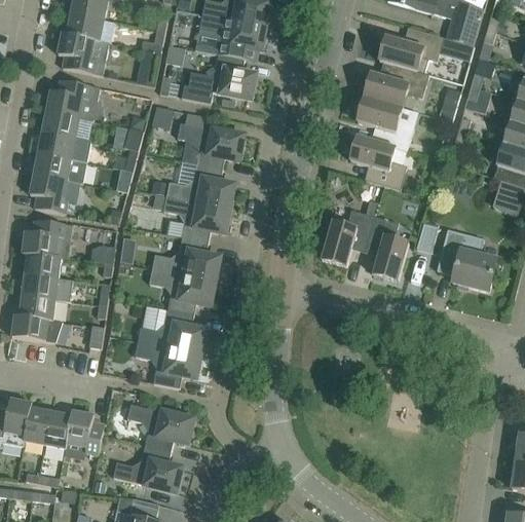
[(104,20),(108,0),(73,0),(71,13),(104,20)]
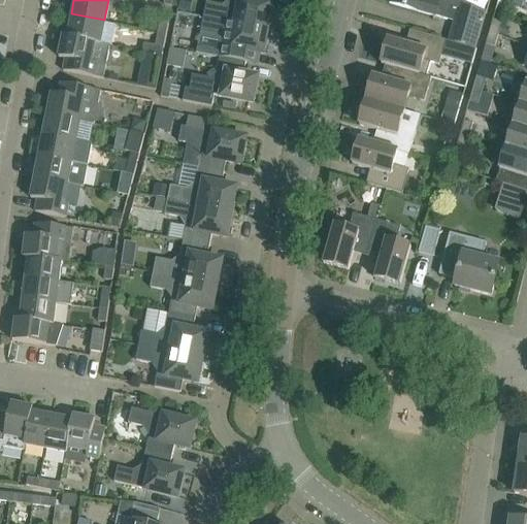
[(225,0),(222,2),(210,0),(205,0),(202,13),(266,26),(270,2),(261,0),(225,0)]
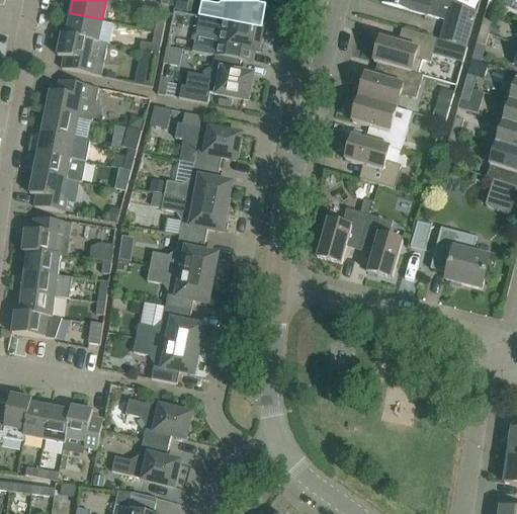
[(380,0),(445,18),(439,37),(464,45),(475,9),(452,3),(452,0),(380,0)]
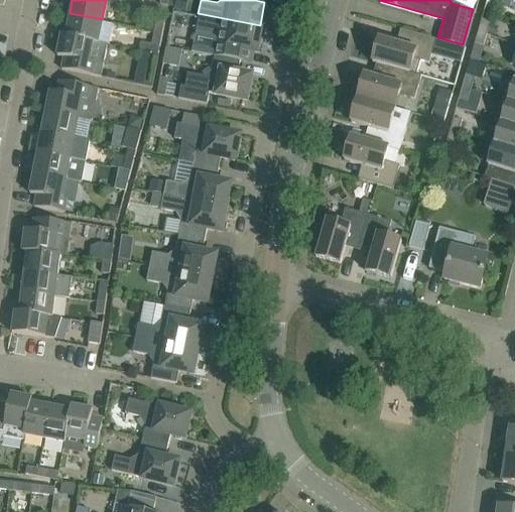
[(98,39),(102,19),(70,13),(66,32),(66,33),(98,39)]
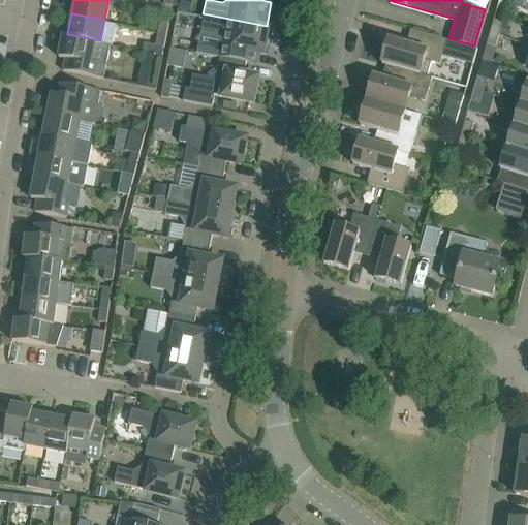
[(261,51),(267,26),(203,13),(200,28),(216,31),(222,39),(219,55),(245,60),(248,48),(261,51)]
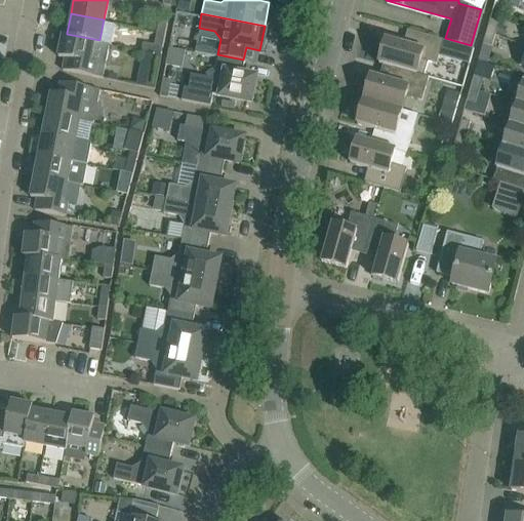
[(489,16),(486,29),(494,32),(498,19),(489,16)]
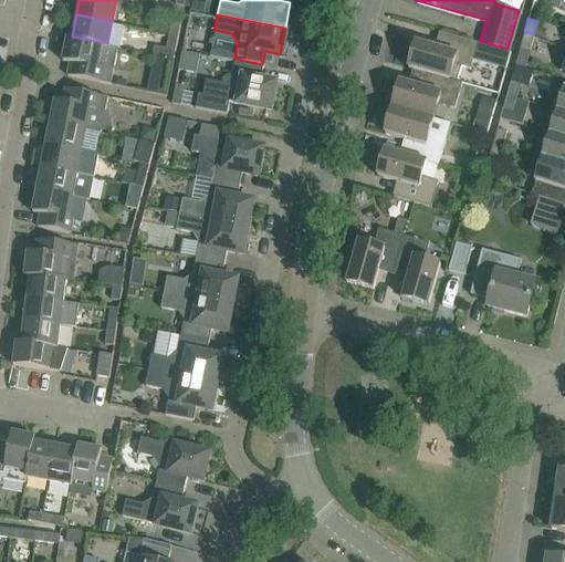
[(170,20),(168,33),(177,34),(179,22),(170,20)]
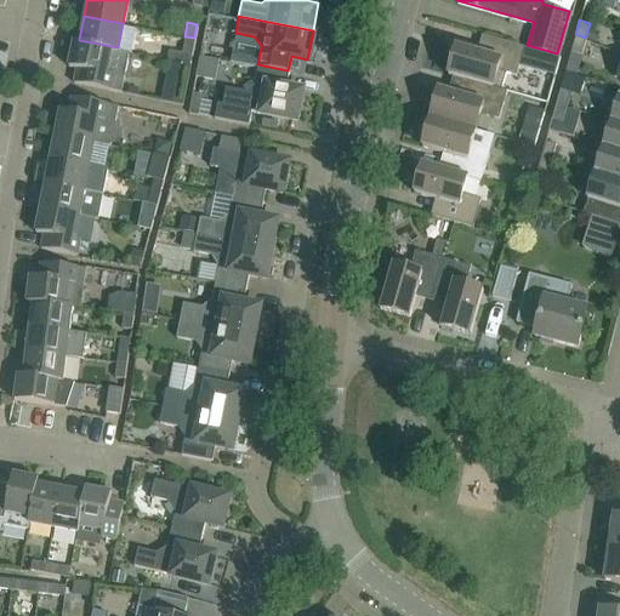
[(598,27),(590,24),(586,36),(595,39),(598,27)]
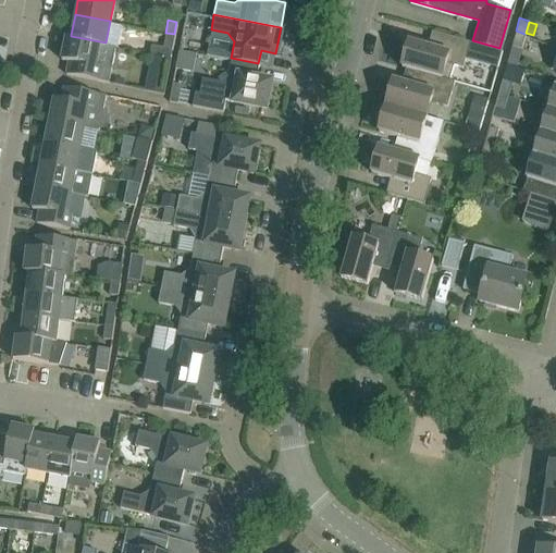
[(470,40),(436,31),(433,45),(409,38),(402,64),(421,70),(442,75),(449,77),(454,63),(462,65),(470,40)]
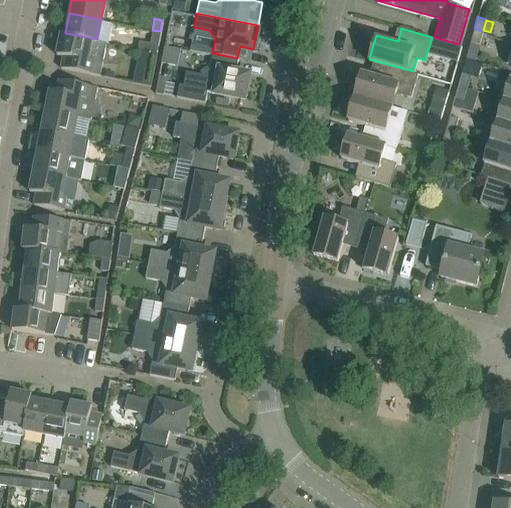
[(479,43),(482,31),(474,28),(470,41),(479,43)]
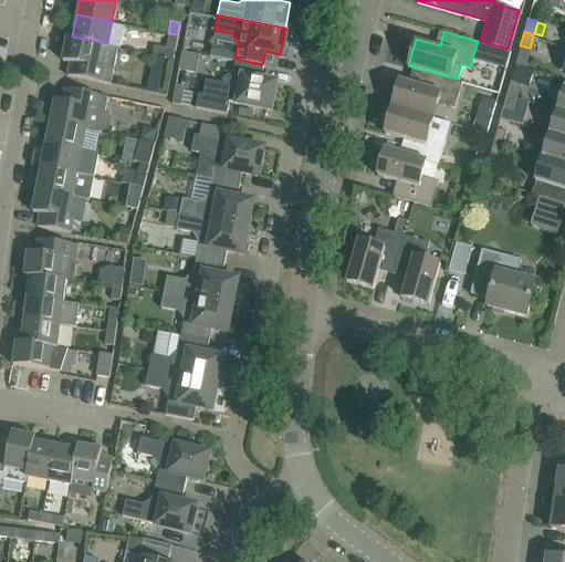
[(175,48),(177,34),(168,33),(166,47),(153,44),(152,54),(171,58),(174,48),(175,48)]
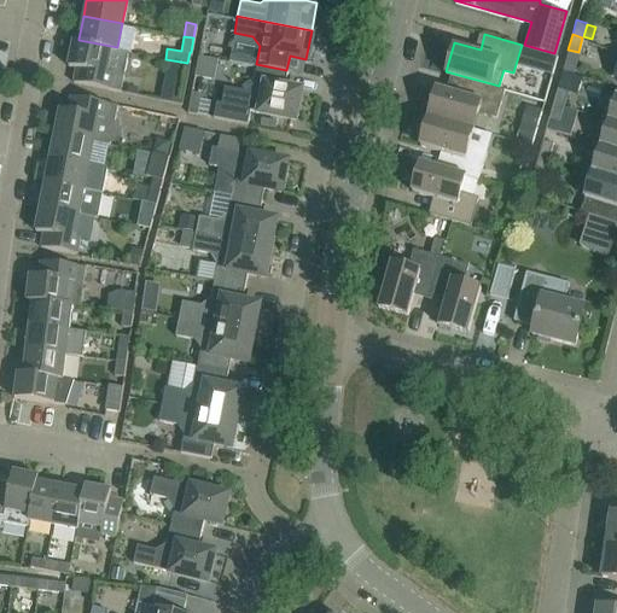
[(128,50),(117,47),(79,40),(79,39),(73,39),(68,64),(75,65),(73,80),(120,89),(128,50)]
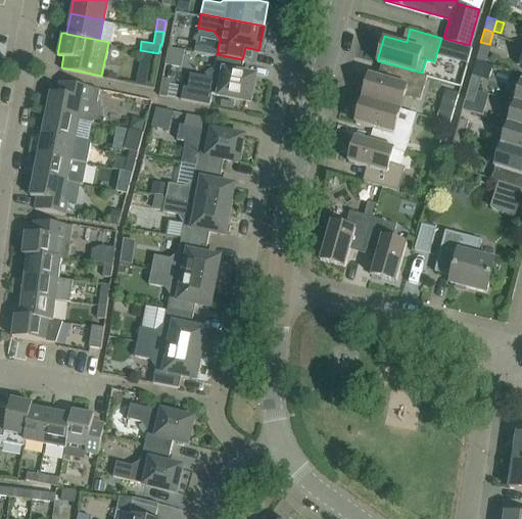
[(168,45),(164,61),(180,64),(183,48),(168,45)]
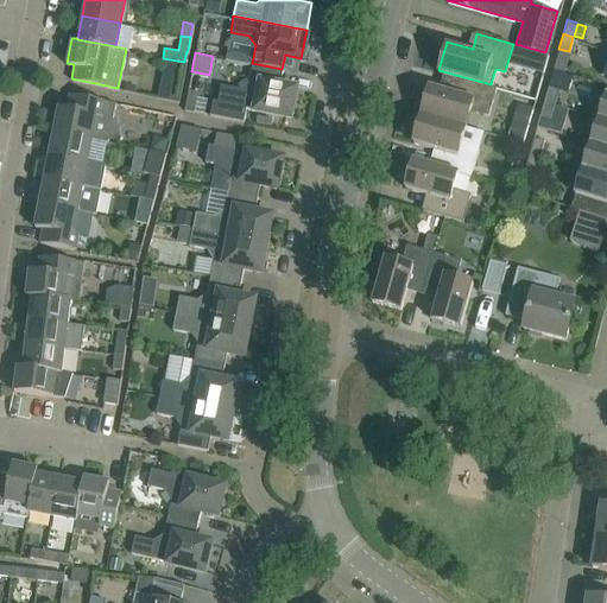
[(279,83),(282,69),(252,63),(248,80),(239,87),(220,83),(216,99),(213,99),(209,113),(242,120),(246,106),(290,115),(295,86),(279,83)]
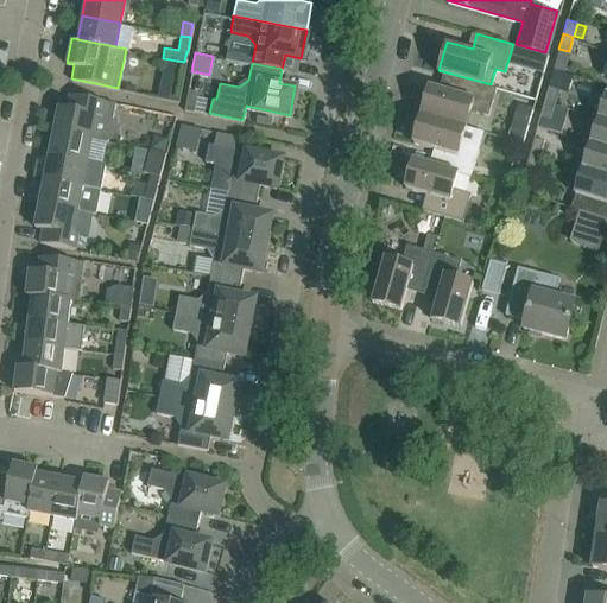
[(487,114),(495,87),(495,86),(491,84),(482,82),(460,76),(455,91),(429,83),(421,113),(465,125),(469,108),(487,114)]
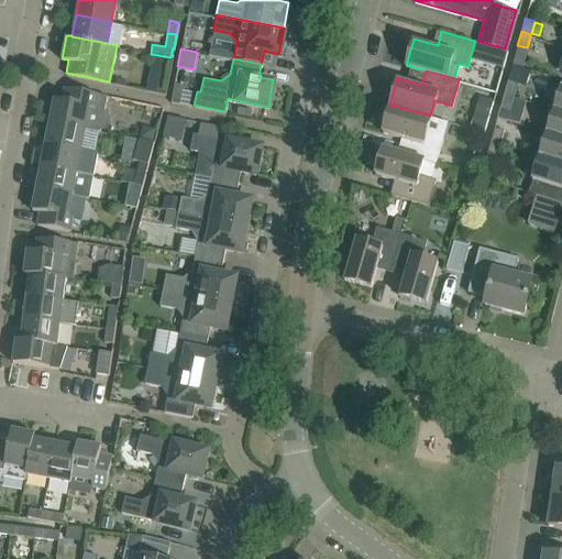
[(149,77),(145,88),(162,91),(164,80),(149,77)]
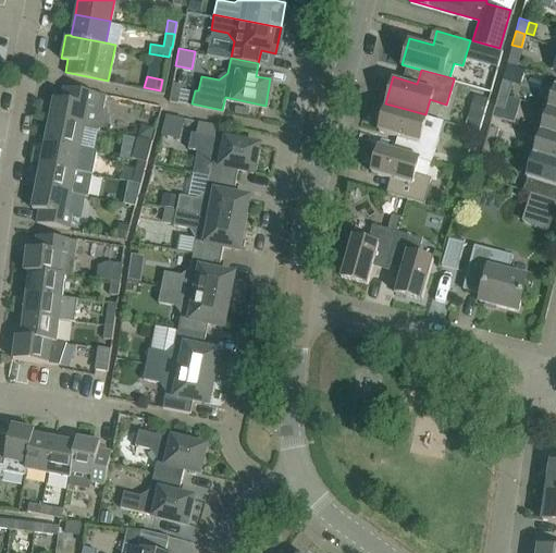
[(502,78),(498,91),(507,94),(511,81),(502,78)]
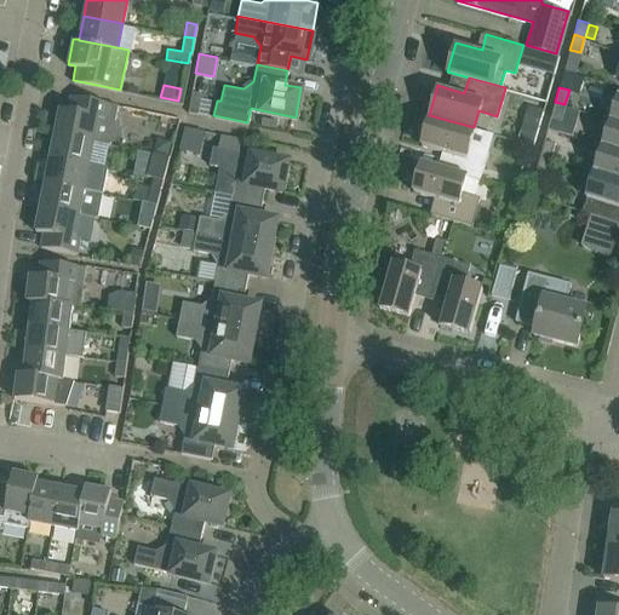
[(202,91),(191,90),(188,109),(198,111),(202,91)]
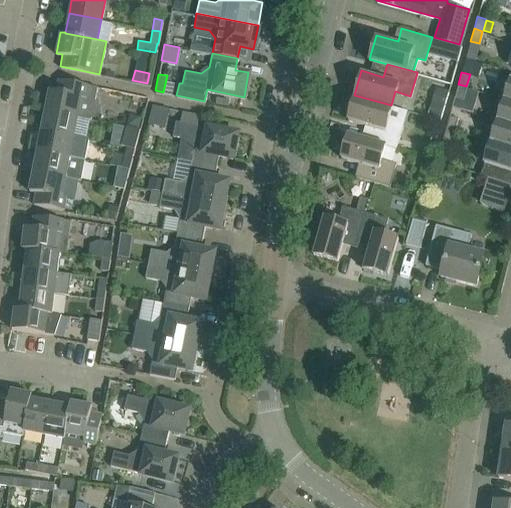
[(96,99),(94,99),(97,85),(58,77),(55,89),(49,88),(45,109),(90,117),(91,115),(93,116),(96,112),(98,108),(98,103),(96,99)]
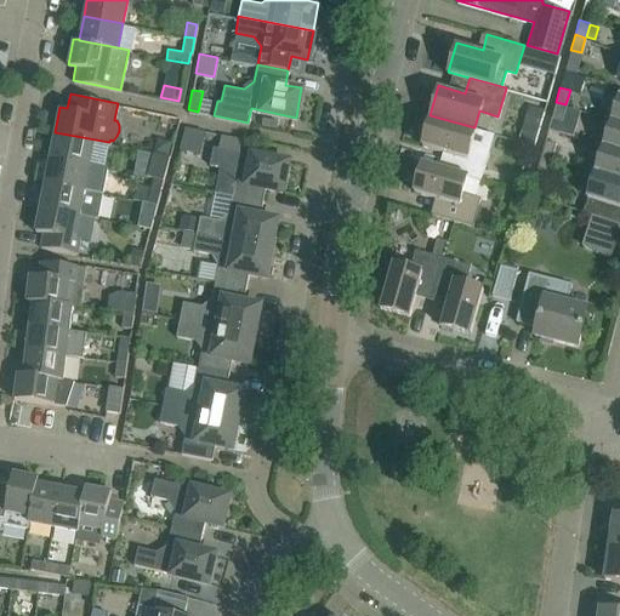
[(528,102),(517,140),(533,143),(544,107),(528,102)]
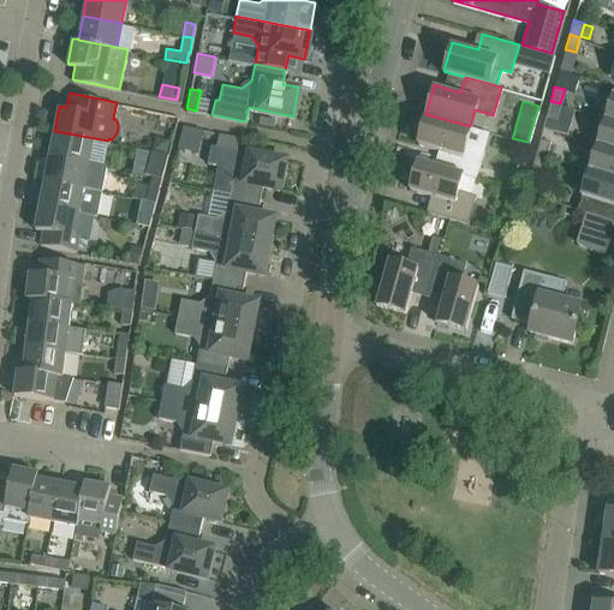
[(556,118),(560,103),(550,101),(546,115),(556,118)]
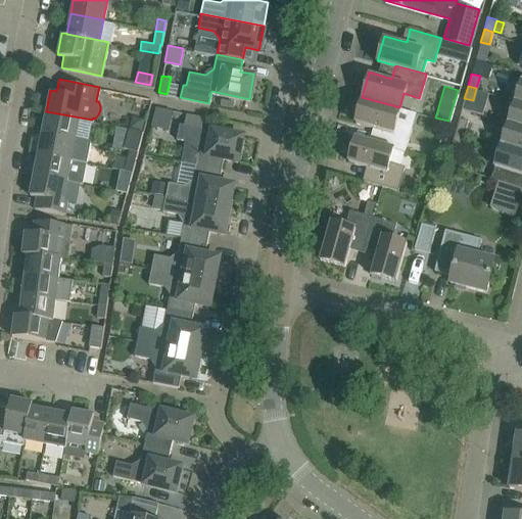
[(395,122),(399,107),(362,97),(354,122),(377,128),(374,140),(374,141),(392,146),(392,147),(405,150),(411,127),(395,122)]
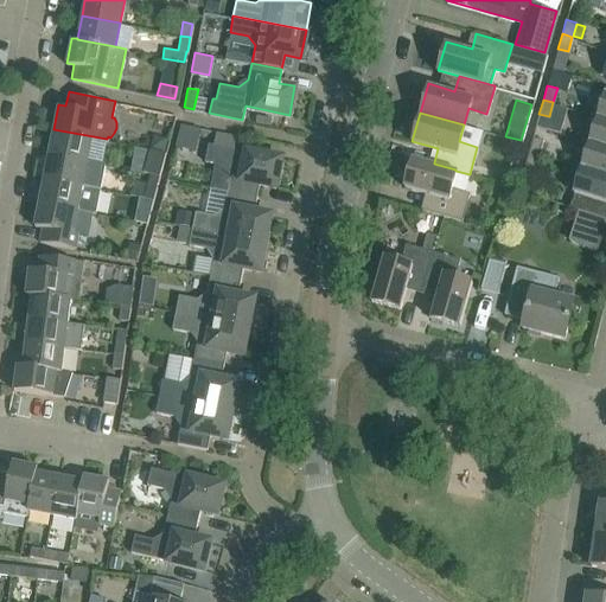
[(605,146),(605,119),(598,116),(589,141),(605,146)]
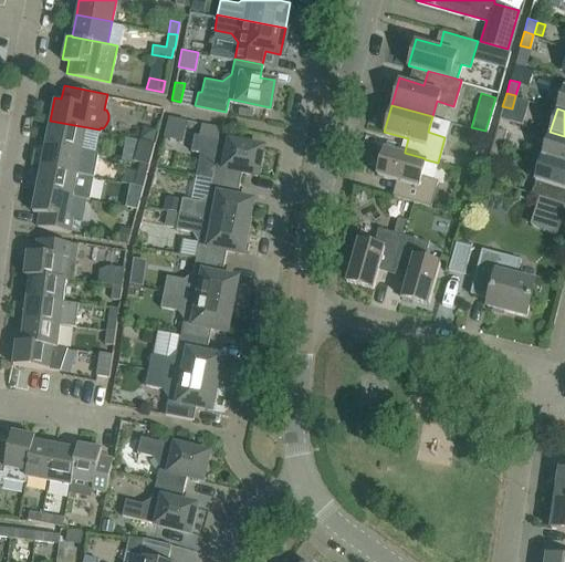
[(100,129),(50,121),(45,143),(94,152),(96,143),(97,143),(100,129)]
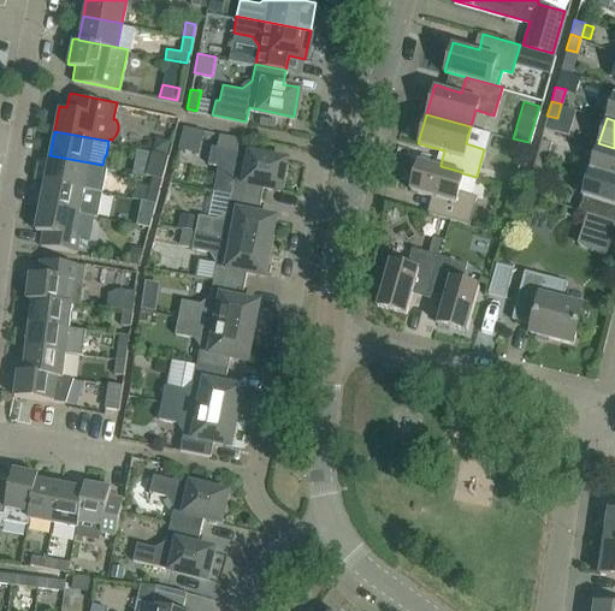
[(232,176),(230,193),(260,199),(262,184),(279,188),(285,159),(237,149),(240,136),(219,132),(216,146),(211,144),(207,161),(226,166),(232,176)]
